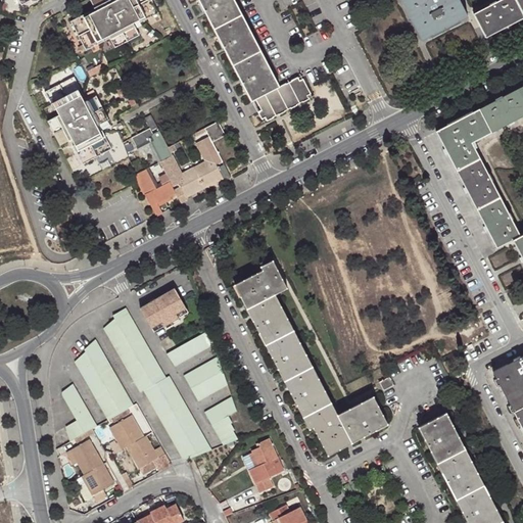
[(88,13),(70,22),(85,51),(104,42),(103,40),(108,37),(113,48),(138,36),(133,25),(138,21),(140,22),(157,13),(150,0),(91,0),(90,1),(95,12),(89,15),(88,13)]
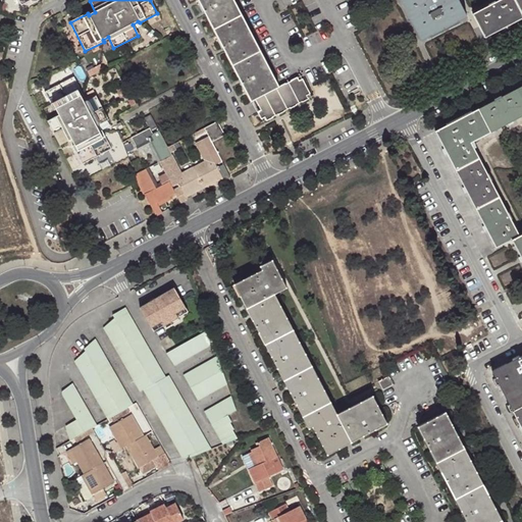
[(242,14),(233,0),(197,0),(204,13),(213,30),(242,14)]
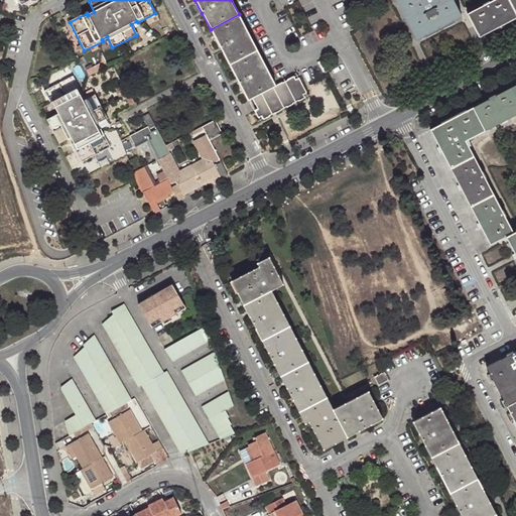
[(452,0),(395,0),(416,40),(462,17),(452,0)]
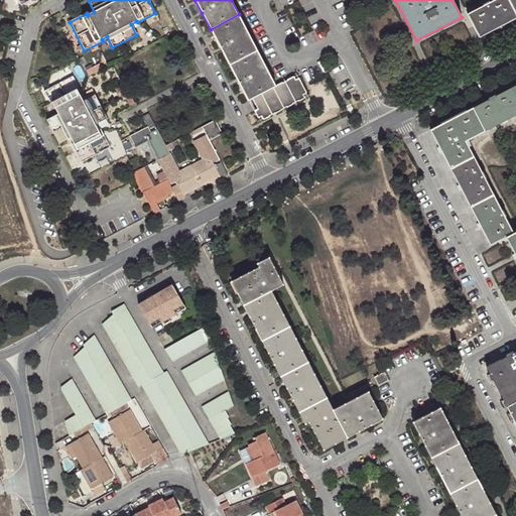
[(515,15),(507,0),(494,0),(467,15),(479,38),(498,28),(515,19),(515,15)]
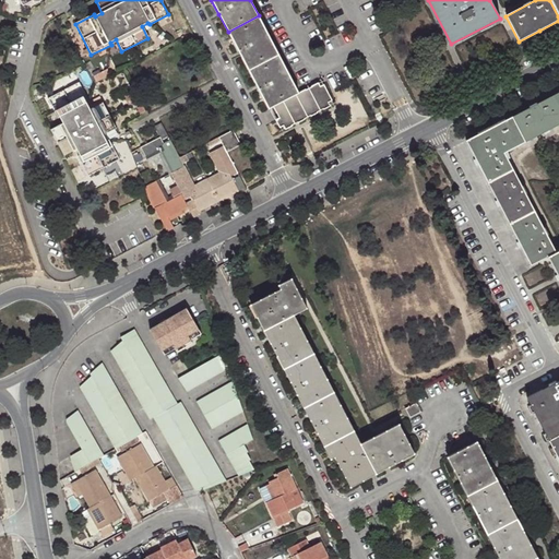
[(558,0),(549,0),(558,16),(558,0)]
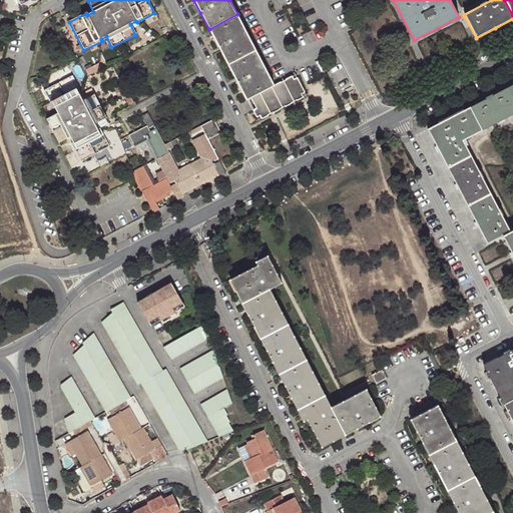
[(219,49),(227,64),(255,50),(237,14),(209,29),(219,49)]
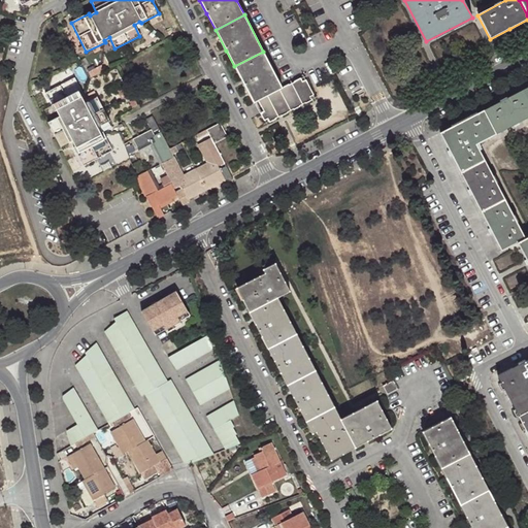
[(242,83),(254,103),(258,101),(283,89),(263,52),(234,66),(242,83)]
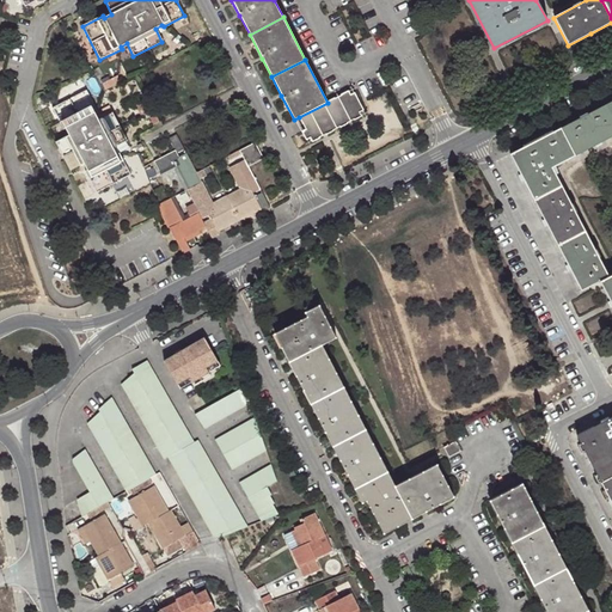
[(86,91),(53,109),(63,130),(66,129),(69,135),(56,142),(71,170),(84,164),(89,170),(86,172),(97,193),(130,175),(120,153),(117,154),(114,148),(127,141),(112,112),(98,120),(96,114),(97,112),(86,91)]
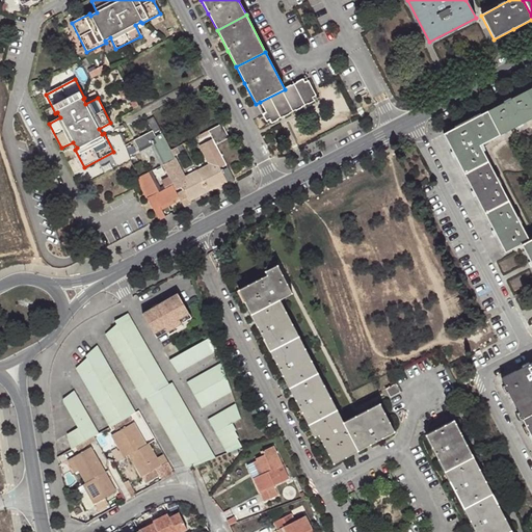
[(285,89),(260,102),(266,112),(262,114),(266,122),(269,121),(272,127),(315,105),(312,99),(315,97),(308,81),(303,83),(301,80),(296,83),(296,84),(291,87),(291,86),(285,89)]
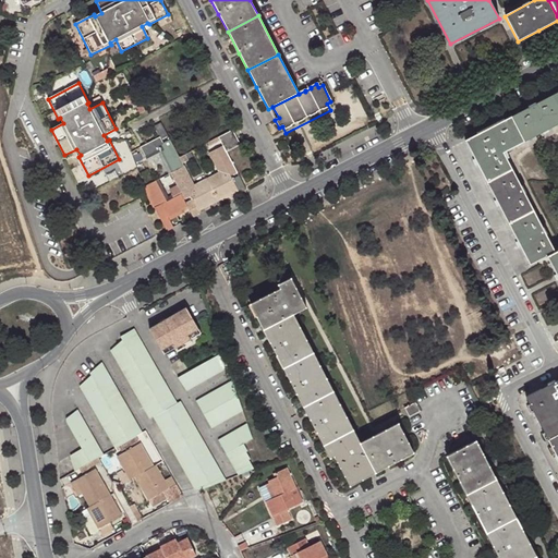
[(450,85),(441,89),(445,97),(453,93),(450,85)]
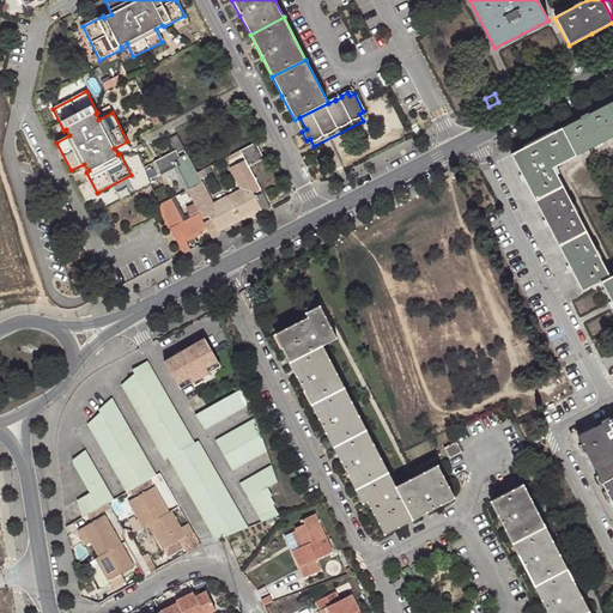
[(601,145),(612,139),(612,108),(611,105),(558,133),(574,161),(601,145)]
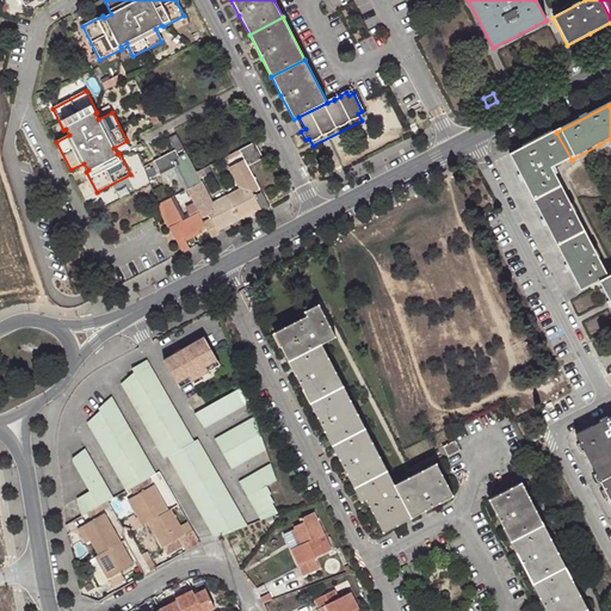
[(572,160),(556,133),(510,155),(520,177),(536,208),(565,192),(553,170),(572,160)]
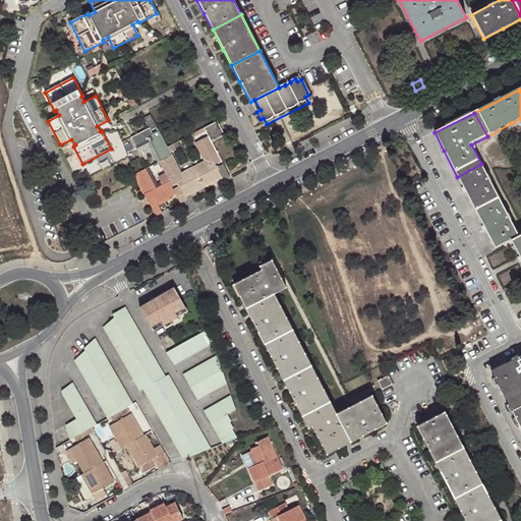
[(150,115),(142,119),(149,129),(131,138),(138,151),(149,146),(159,163),(171,157),(167,148),(150,115)]
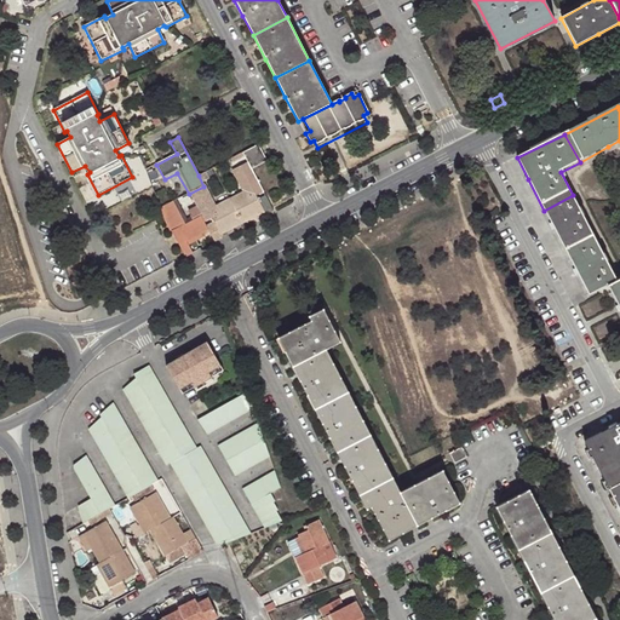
[(253,158),(262,153),(258,145),(242,154),(247,164),(234,171),(244,193),(229,200),(236,216),(258,205),(264,216),(273,212),(251,168),(258,166),(253,158)]
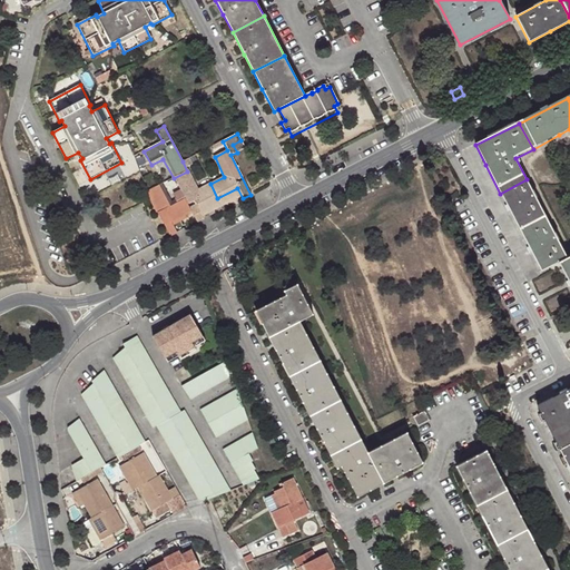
[(245,148),(241,140),(233,145),(237,153),(245,148)]
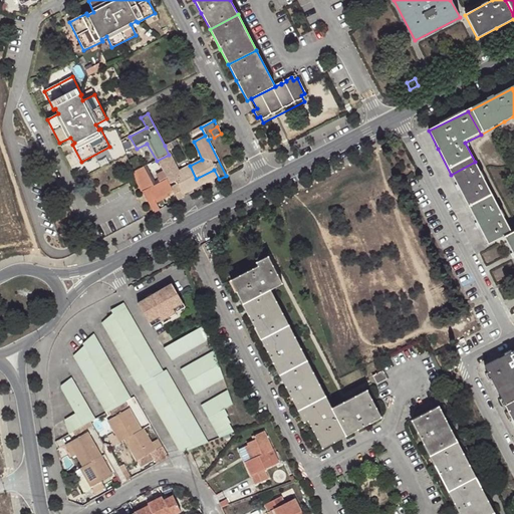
[(169,155),(157,161),(166,179),(172,191),(177,200),(183,197),(178,187),(196,179),(190,166),(178,173),(169,155)]
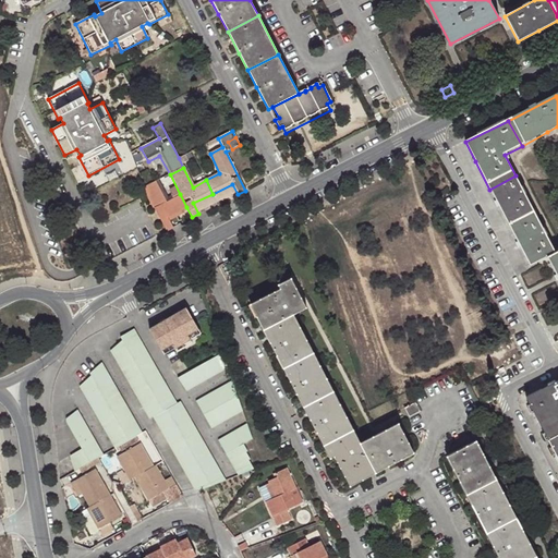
[(537,218),(516,176),(489,190),(499,207),(511,231),(537,218)]
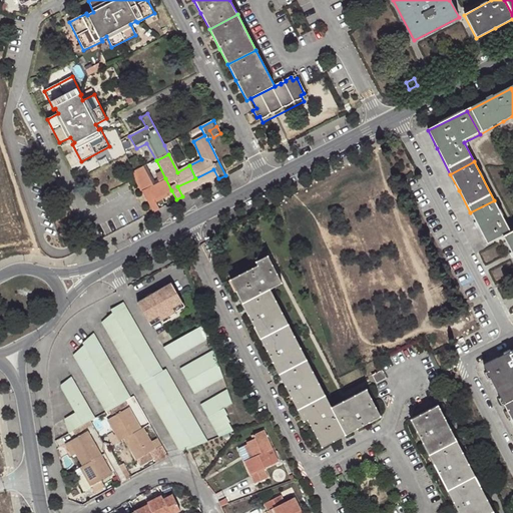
[(144,166),(132,172),(152,212),(158,209),(154,199),(171,190),(165,178),(153,184),(144,166)]
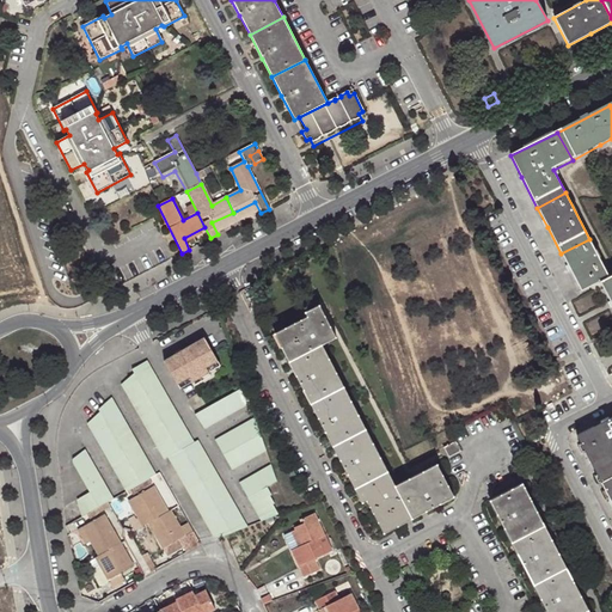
[(611,283),(589,239),(561,254),(570,271),(583,298),(611,283)]
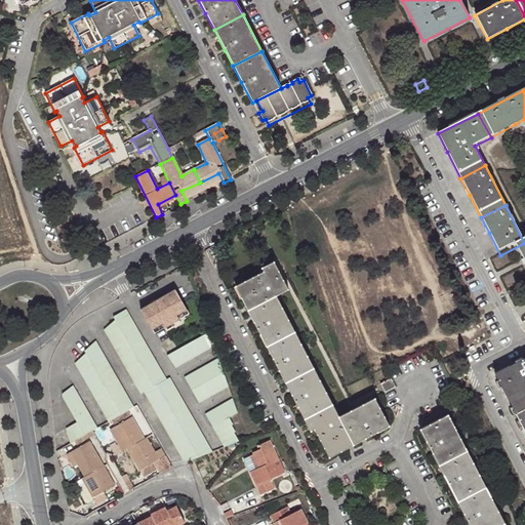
[(524,242),(515,248),(523,261),(524,267),(524,242)]
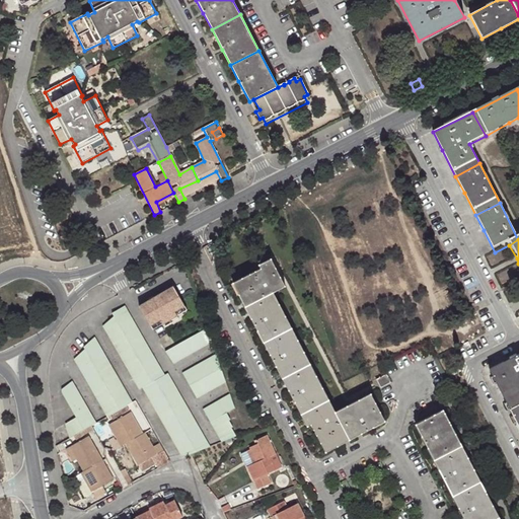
[(261,269),(233,283),(308,426),(311,425),(325,452),(385,422),(371,393),(335,412),(273,293),(285,286),(271,260),(260,265),(261,269)]
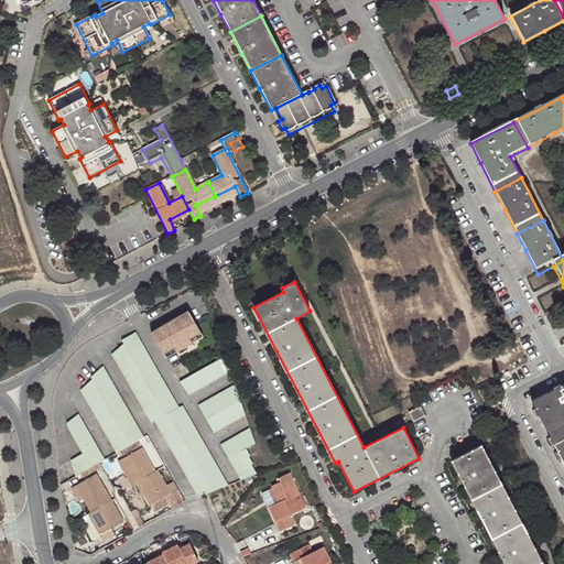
[(162,326),(151,334),(164,356),(174,348),(177,354),(192,344),(190,339),(201,333),(187,311),(165,325),(169,328),(164,332),(162,326)]
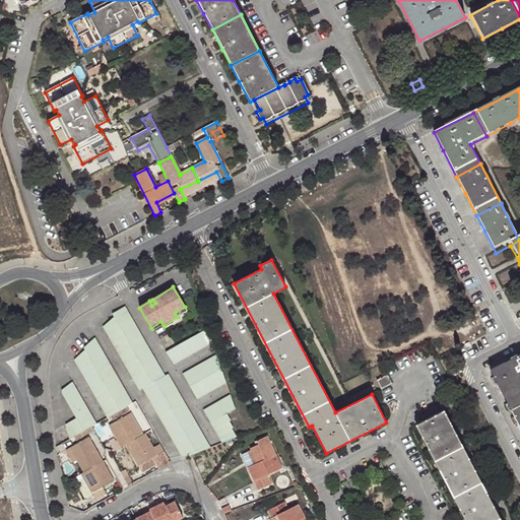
[(146,391),(188,459),(194,457),(212,448),(169,375),(167,376),(122,306),(110,314),(112,316),(103,327),(144,392),(146,391)]
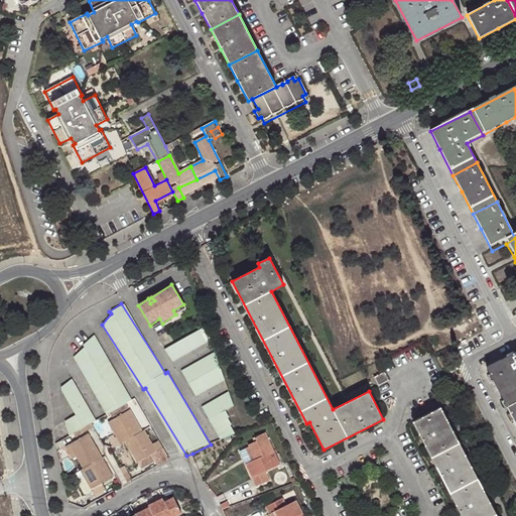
[(185,307),(183,304),(173,310),(175,314),(185,307)]
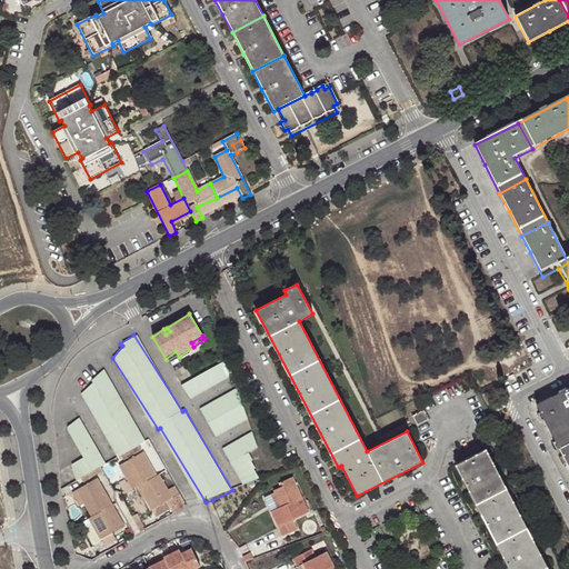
[(193,347),(179,357),(181,360),(197,350),(193,347)]
